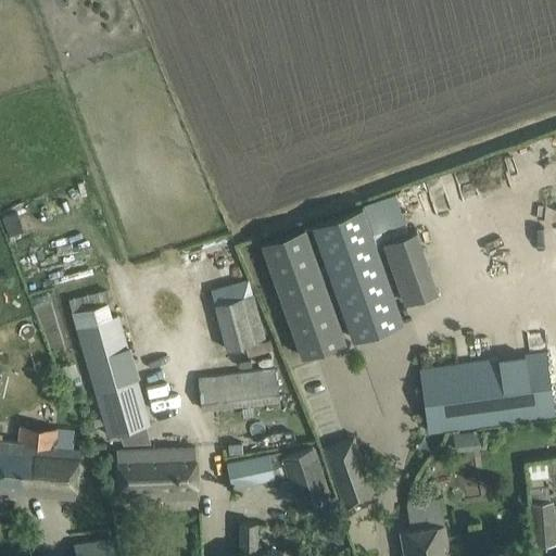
[(362,205),(313,223),(353,338),(403,320),(362,205)]
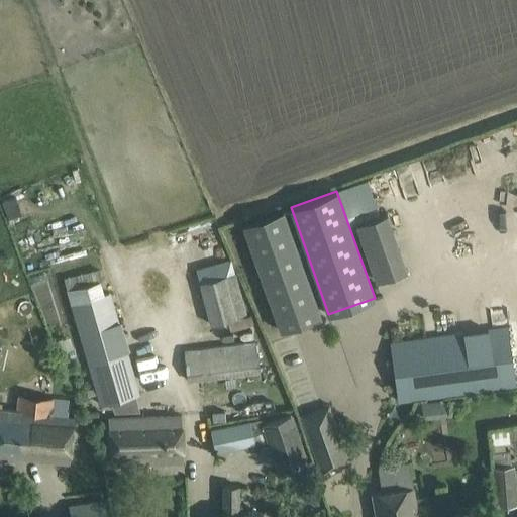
[(284,209),(244,224),(281,330),(321,317),(284,209)]
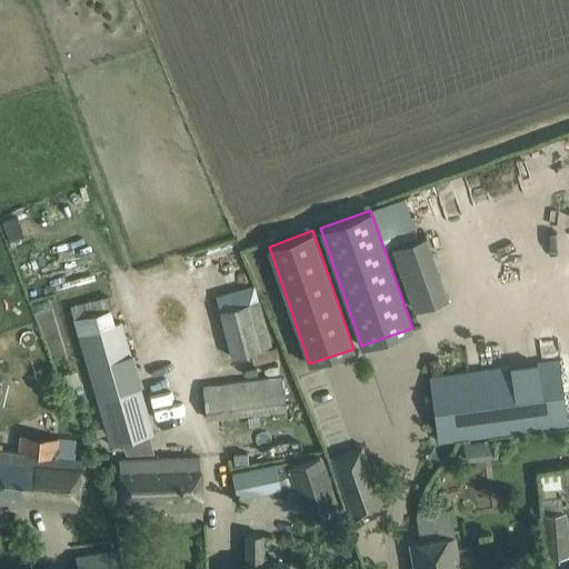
[(426,231),(391,243),(415,309),(448,297),(426,231)]
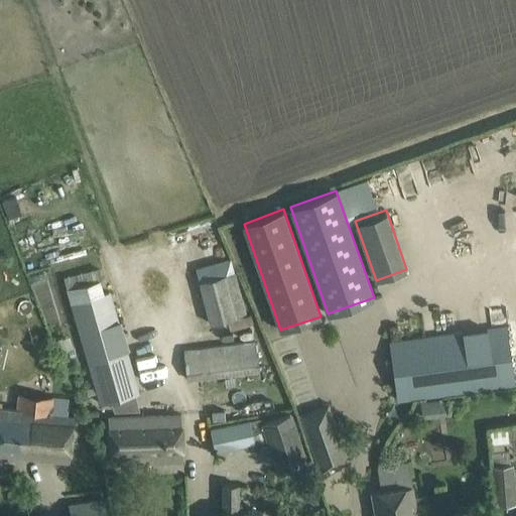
[(196,269),(209,324),(246,314),(236,271),(227,273),(224,262),(196,269)]
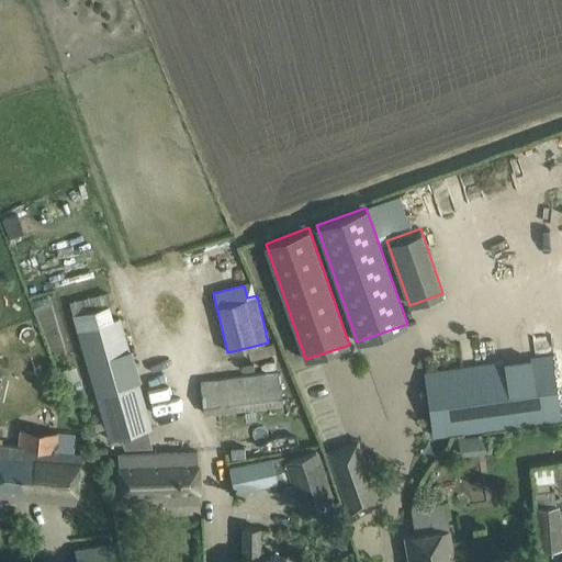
[(83,299),(69,302),(78,330),(109,439),(152,427),(121,318),(114,319),(107,292),(83,299)]
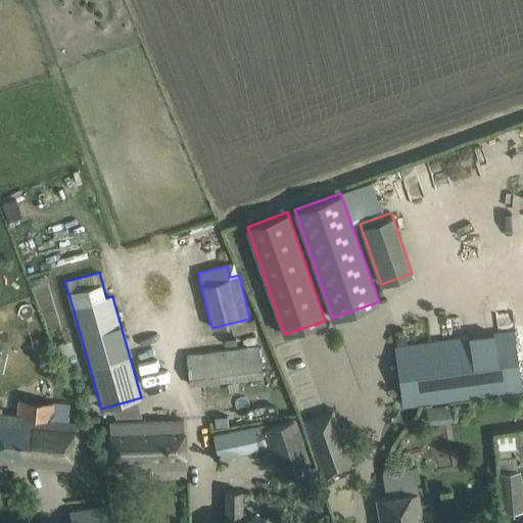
[(396,347),(405,406),(416,405),(522,390),(514,332),(396,347)]
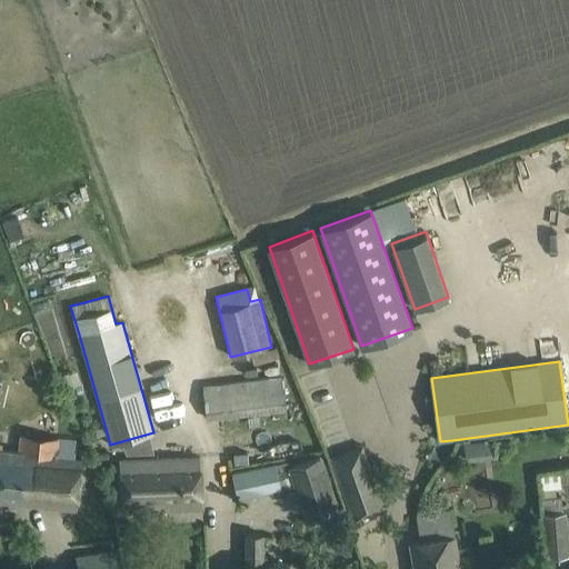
[(286,409),(281,377),(202,387),(207,419),(286,409)]
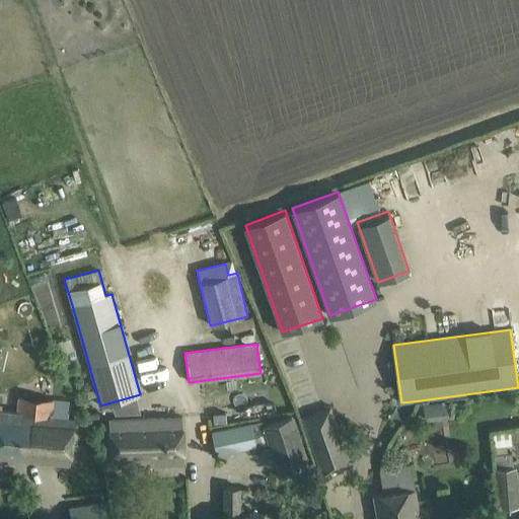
[(68,401),(17,396),(16,412),(0,410),(0,456),(70,463),(74,418),(67,417),(68,401)]
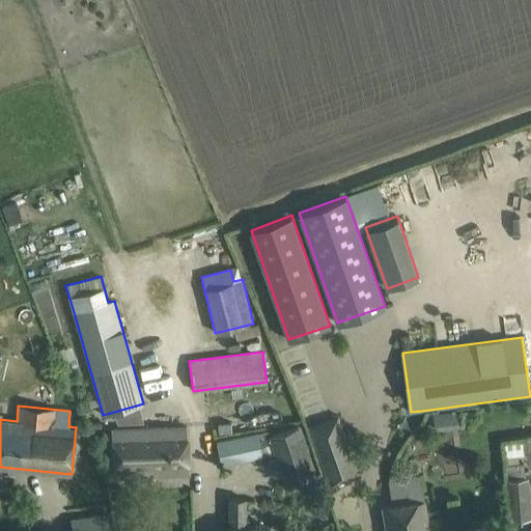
[(462,410),(434,413),(436,429),(463,426),(462,410)]
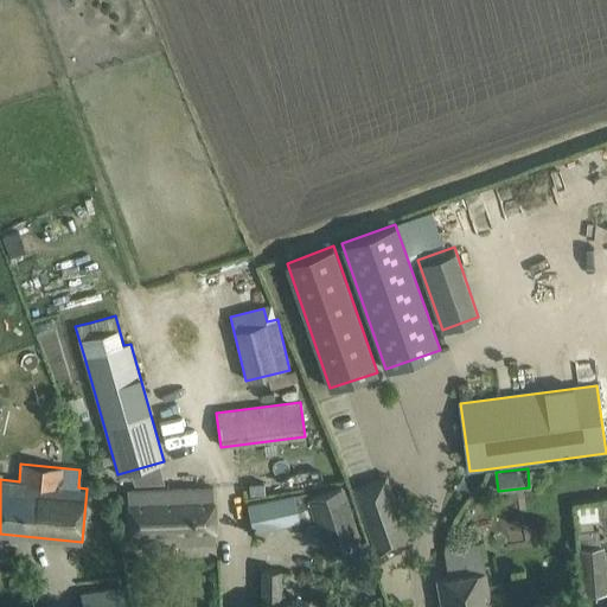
[(262,481),(248,484),(249,496),(264,493),(262,481)]
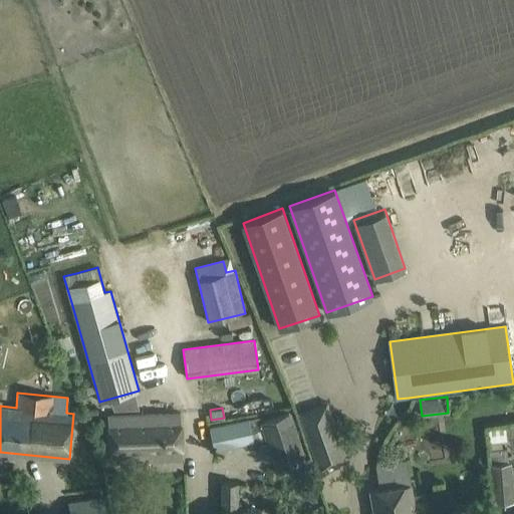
[(107,416),(108,442),(109,462),(182,459),(181,413),(107,416)]
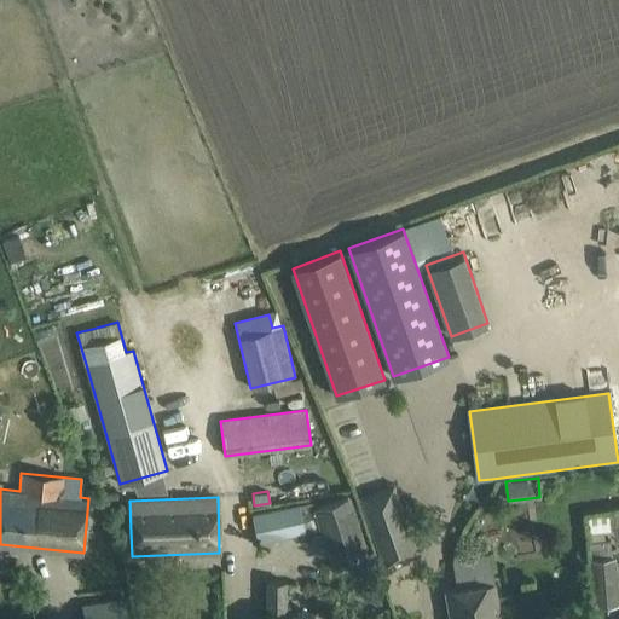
[(316,507),(313,501),(252,514),(258,542),(323,527),(324,532),(329,547),(334,562),(366,551),(348,497),(316,507)]
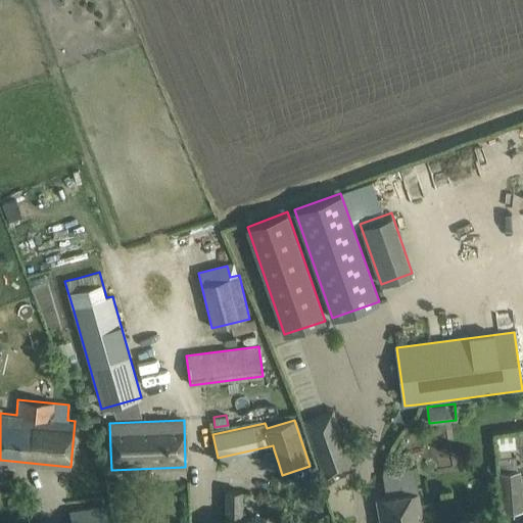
[(353,468),(336,421),(307,431),(325,478),(353,468)]
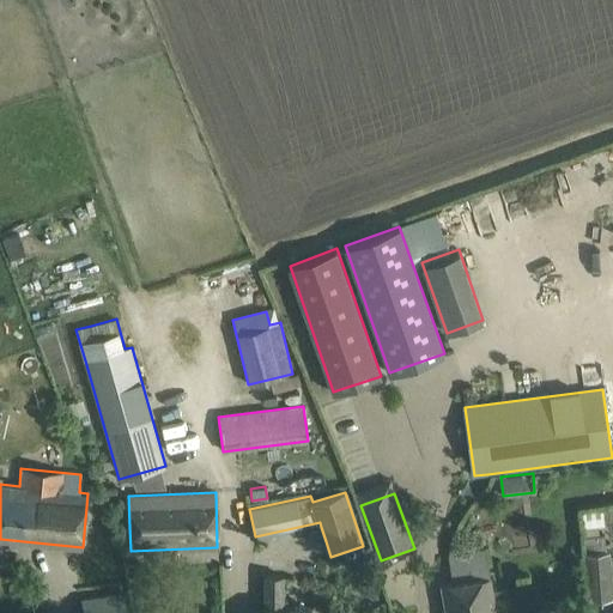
[(583,527),(589,601),(612,599),(608,551),(605,552),(604,538),(598,538),(596,525),(605,523),(604,521),(612,520),(612,504),(602,505),(581,510),(583,527)]
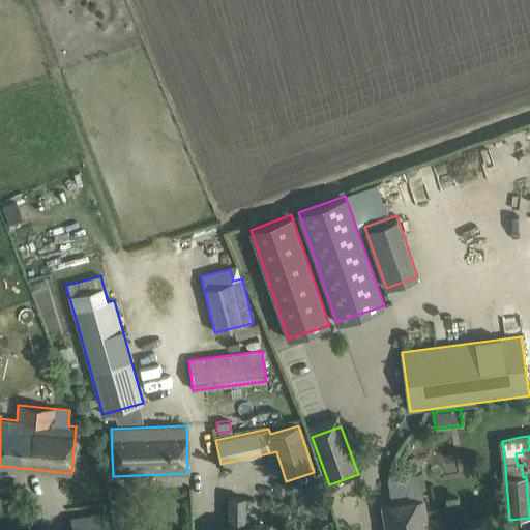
[(277,455),(268,458),(271,471),(282,468),(277,455)]
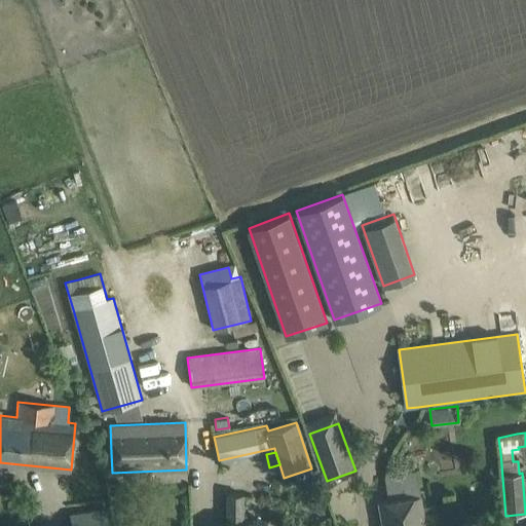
[(378,501),(382,525),(424,525),(415,473),(384,478),(386,490),(388,499),(378,501)]
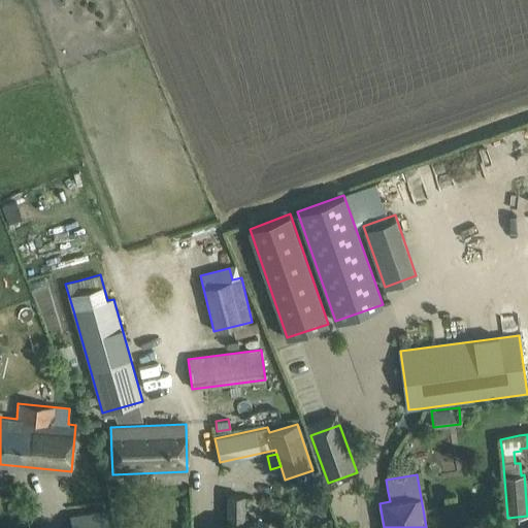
[(227,524),(226,527),(266,527),(266,524),(243,524),(243,501),(228,501),(228,524),(227,524)]
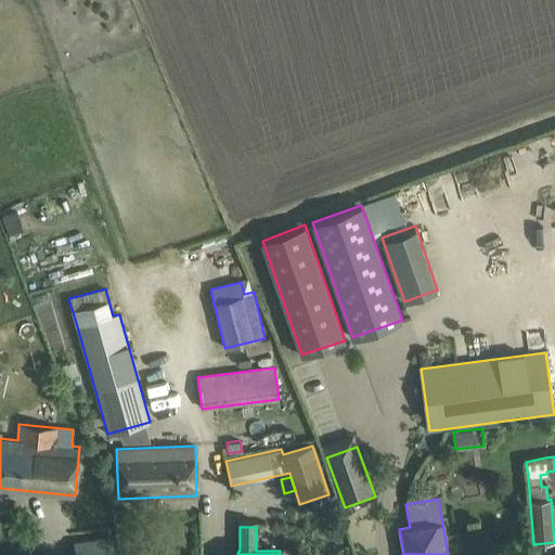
[(74,543),(75,554),(115,554),(113,538),(74,543)]
